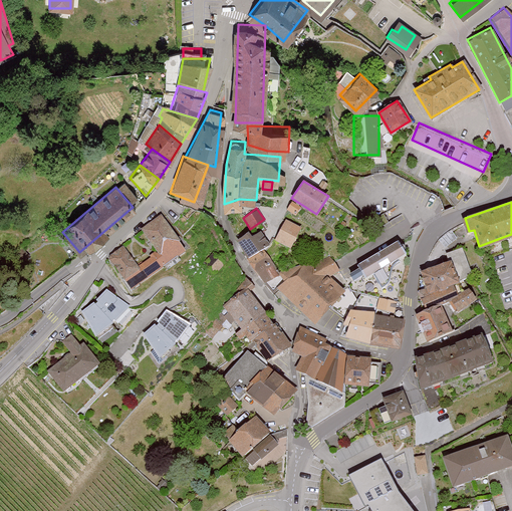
[(121,247),(108,257),(131,288),(184,250),(160,216),(142,229),(158,252),(136,267),(121,247)]
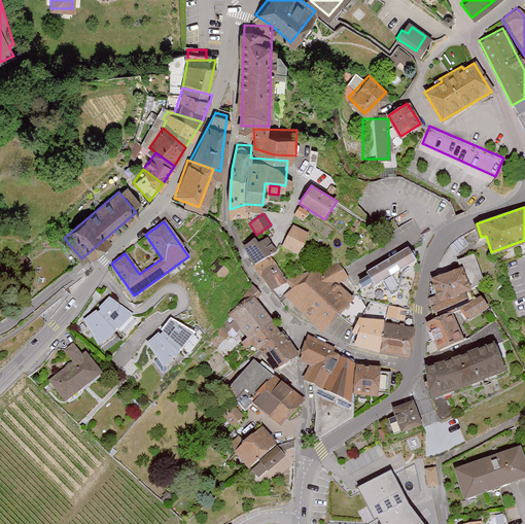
[(292,224),(282,243),(298,251),(308,233),(292,224)]
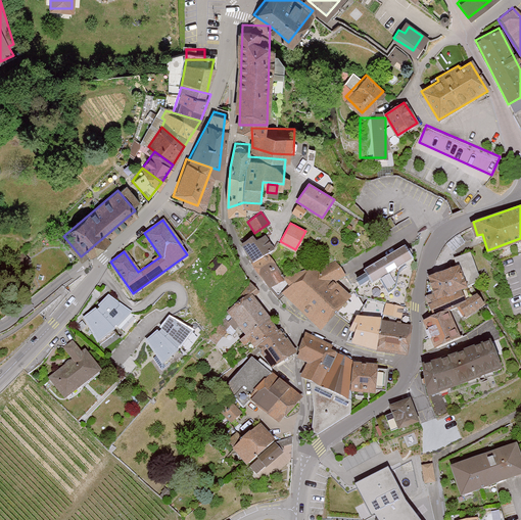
[(252,235),(241,243),(253,261),(274,246),(265,234),(256,240),(252,235)]
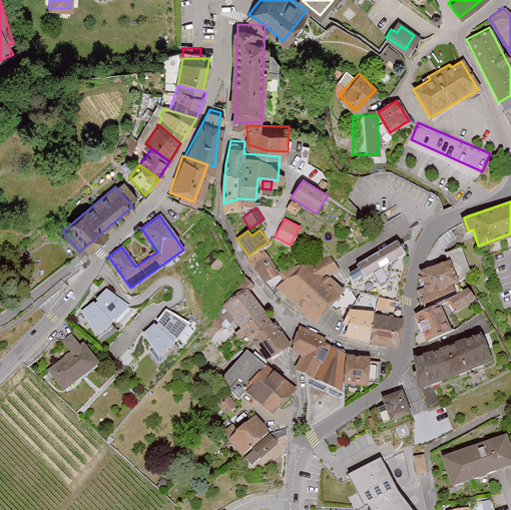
[(358,262),(359,265),(349,271),(353,278),(363,272),(365,276),(371,272),(381,286),(387,280),(392,264),(396,258),(403,252),(395,239),(358,262)]
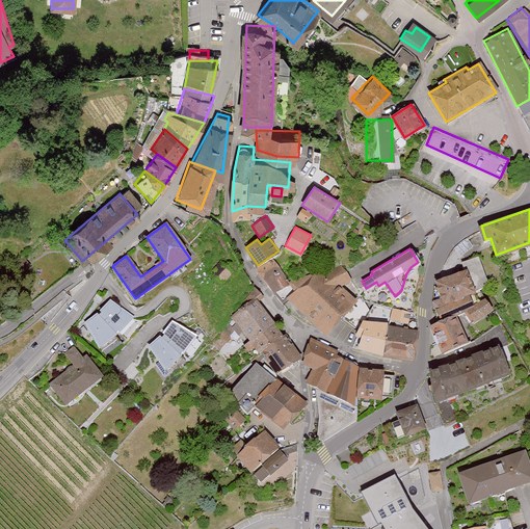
[(289,300),(327,333),(353,302),(335,287),(350,279),(339,264),(320,275),(314,270),(289,300)]
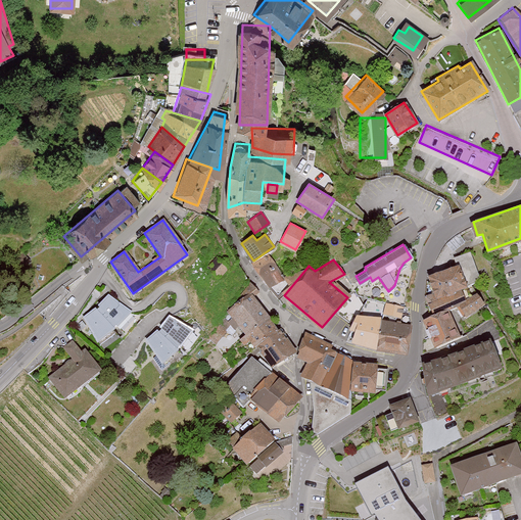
[(456,264),(429,276),(438,298),(459,289),(466,286),(456,264)]
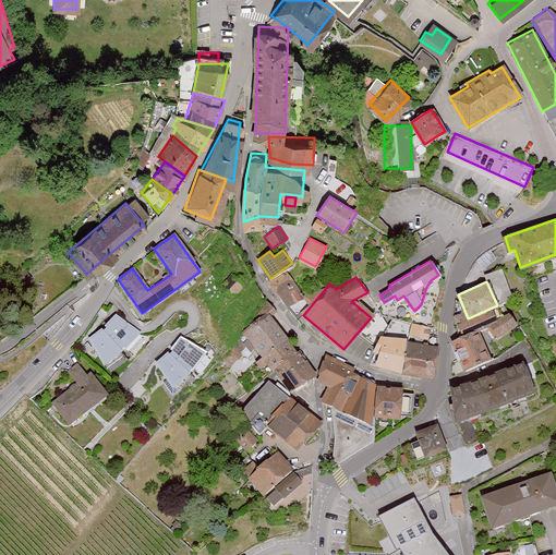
[(468,318),(459,324),(464,335),(496,320),(490,309),(468,318)]
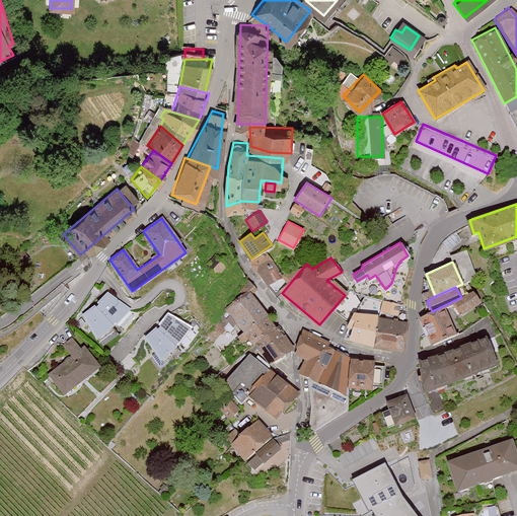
[(95,302),(82,314),(97,337),(116,324),(128,308),(105,289),(95,302)]
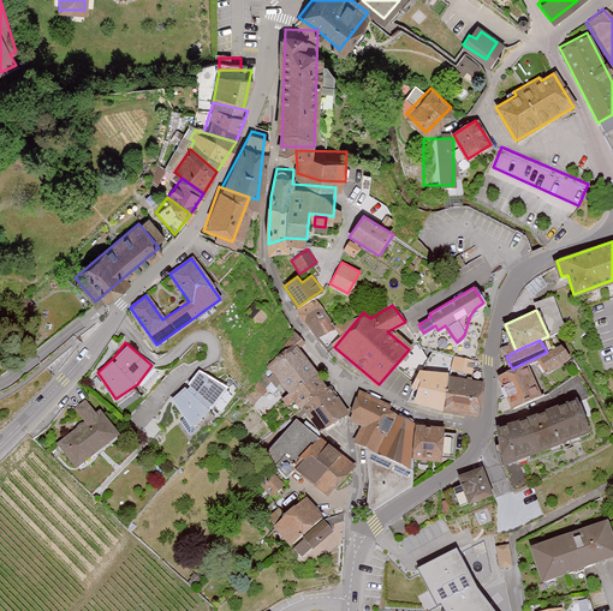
[(345,409),(296,345),(271,364),(320,429),(345,409)]
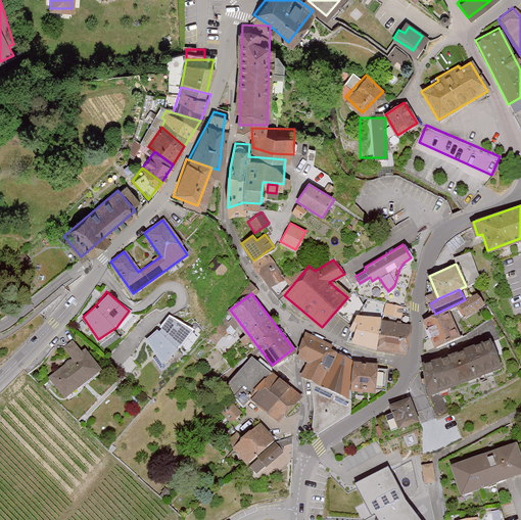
[(385,299),(382,311),(400,316),(404,303),(385,299)]
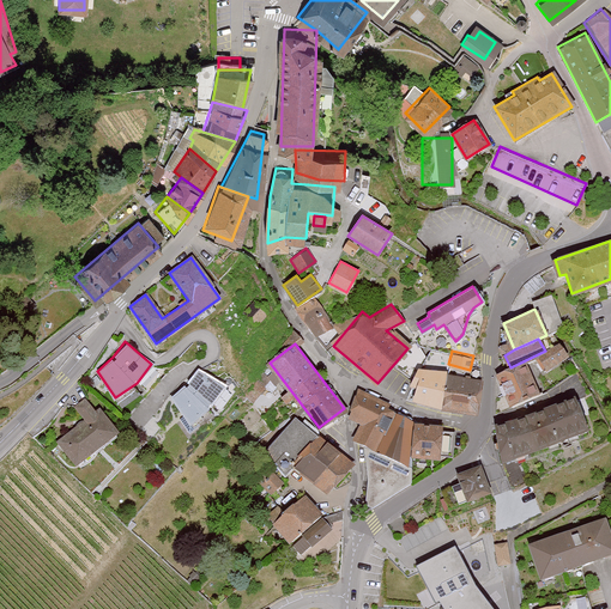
[(510,367),(497,375),(510,405),(537,394),(524,364),(510,367)]
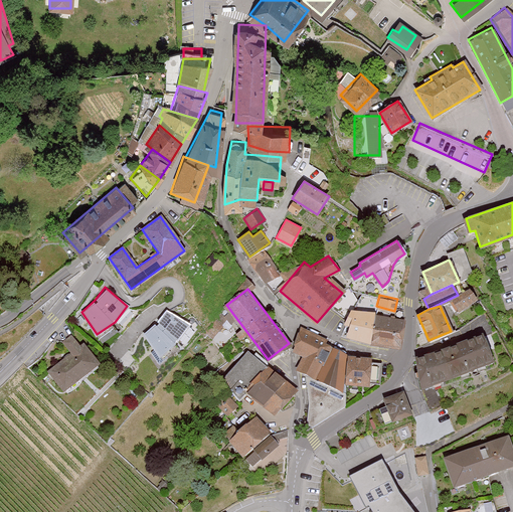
[(156,321),(143,332),(159,355),(176,342),(192,322),(166,308),(156,321)]
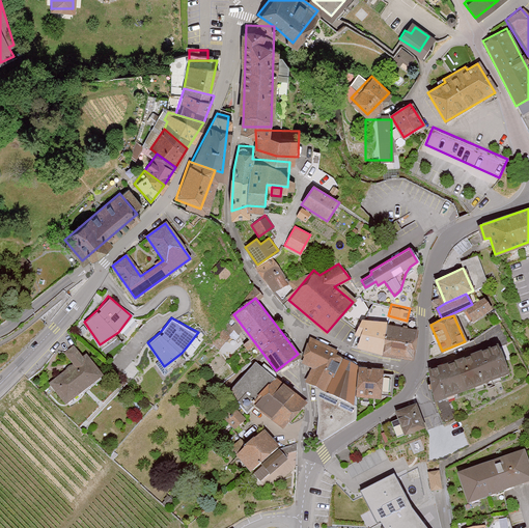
[(387,320),(361,318),(355,333),(360,334),(355,344),(384,353),(388,324),(387,320)]
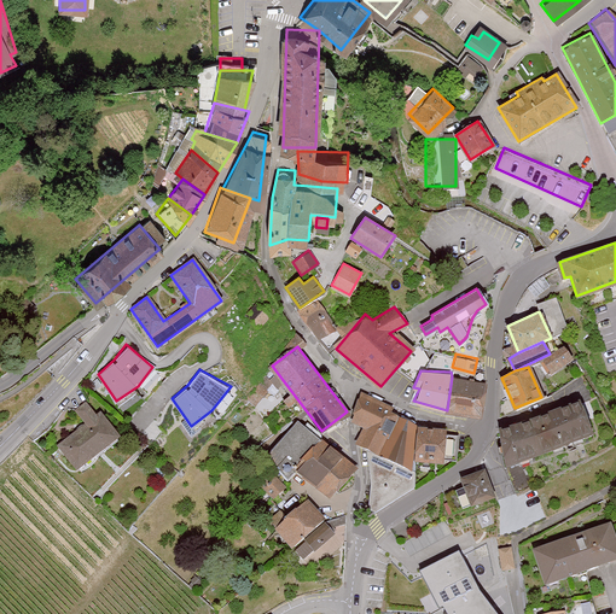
[(483,380),(452,376),(447,410),(480,414),(483,380)]
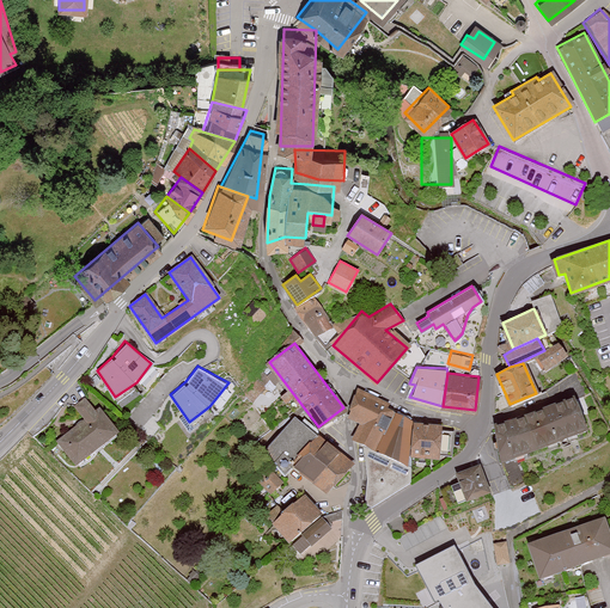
[(361,421),(352,436),(373,449),(395,412),(358,391),(346,411),(361,421)]
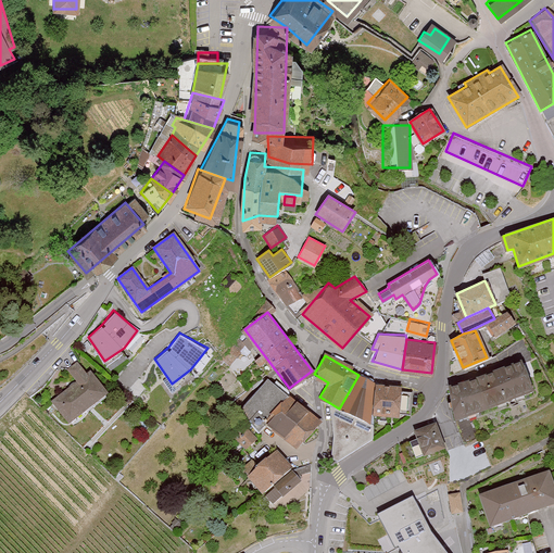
[(67,418),(109,390),(91,367),(88,369),(78,356),(68,364),(77,377),(51,396),(67,418)]
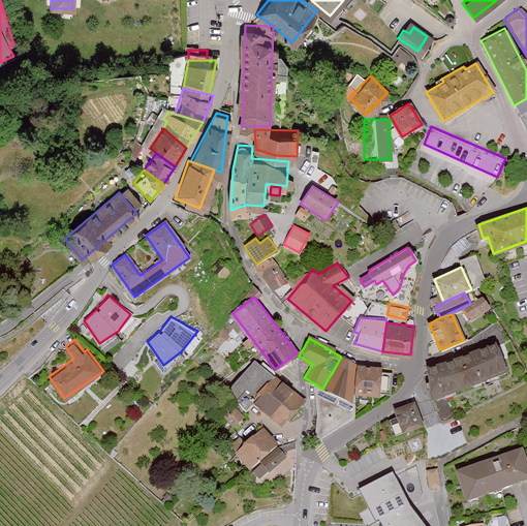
[(497,344),(426,369),(435,397),(506,372),(497,344)]
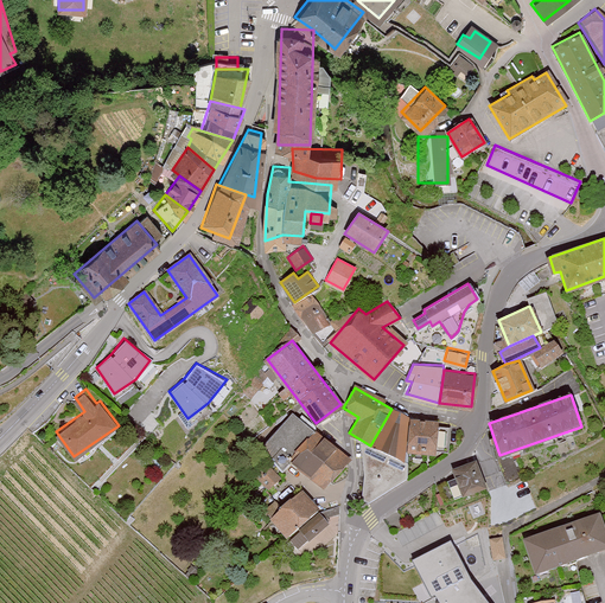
[(294,448),(312,428),(293,408),(261,444),(276,460),(281,454),(292,462),(299,453),(294,448)]
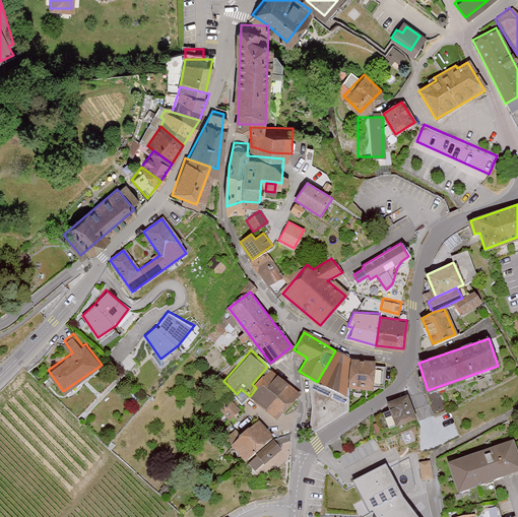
[(343,393),(346,387),(357,360),(335,350),(317,382),(343,393)]
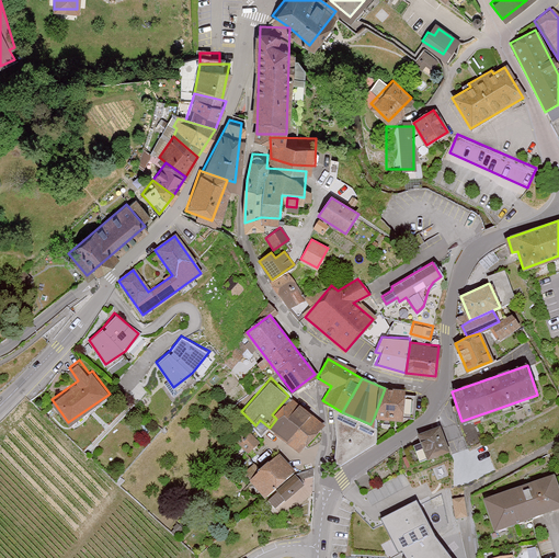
[(403,388),(385,388),(374,418),(402,419),(403,388)]
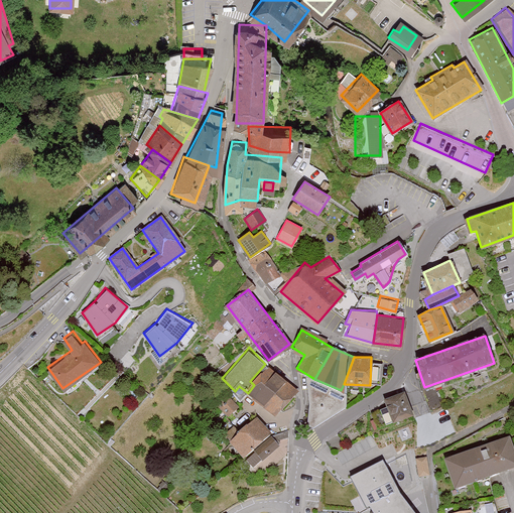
[(254,385),(248,393),(274,416),(297,391),(265,364),(250,381),(254,385)]
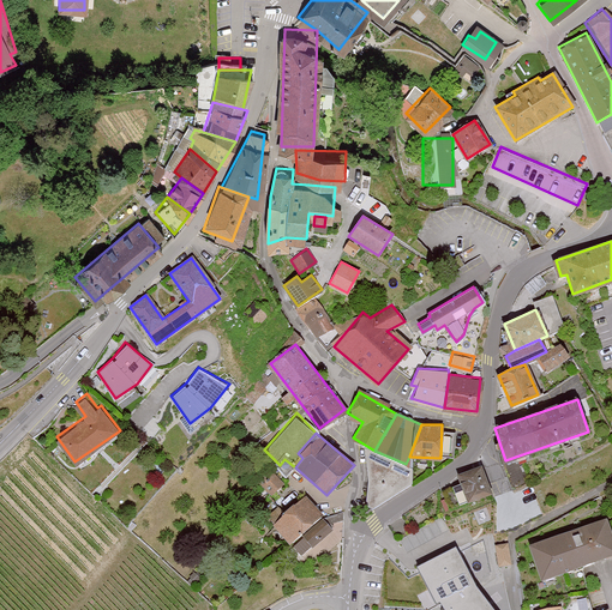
[(414,479),(363,454),(366,476),(364,501),(371,506),(414,479)]
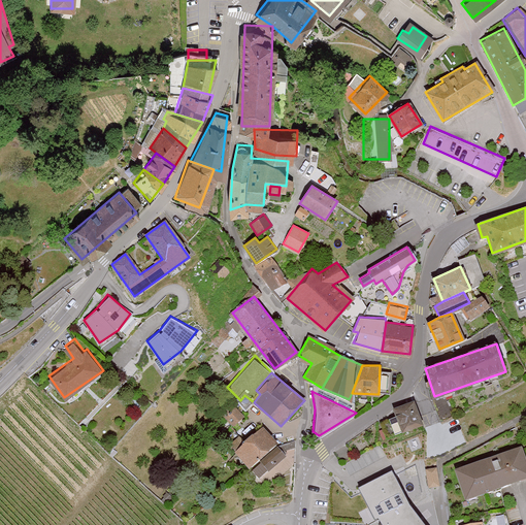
[(412,401),(393,408),(399,424),(418,418),(412,401)]
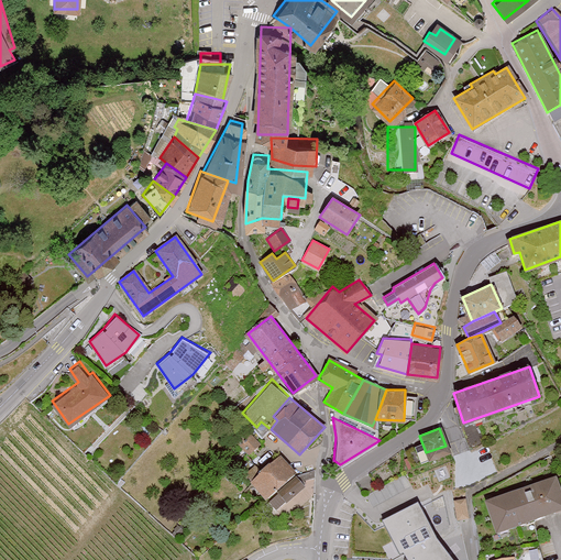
[(249,430),(238,442),(248,452),(260,440),(249,430)]
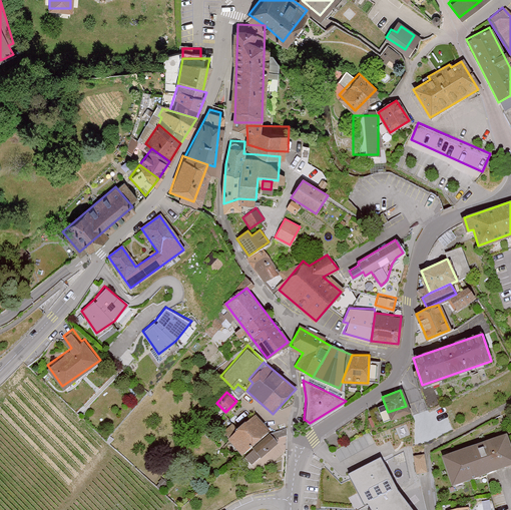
[(253,414),(227,438),(241,455),(269,431),(253,414)]
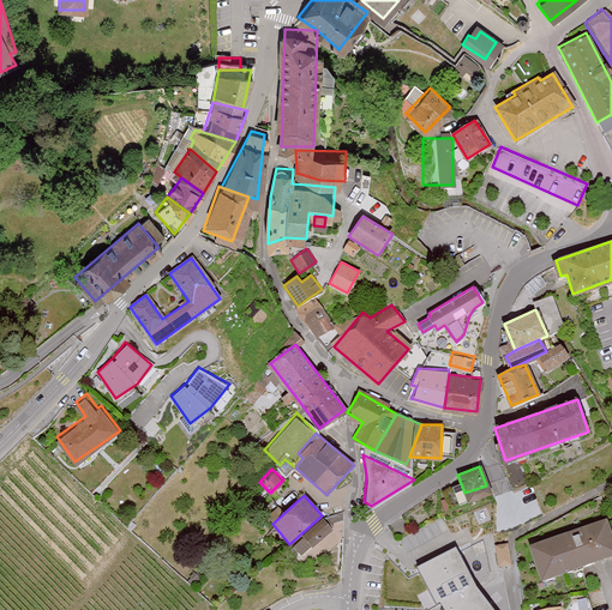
[(322,517),(301,536),(312,548),(333,529),(322,517)]
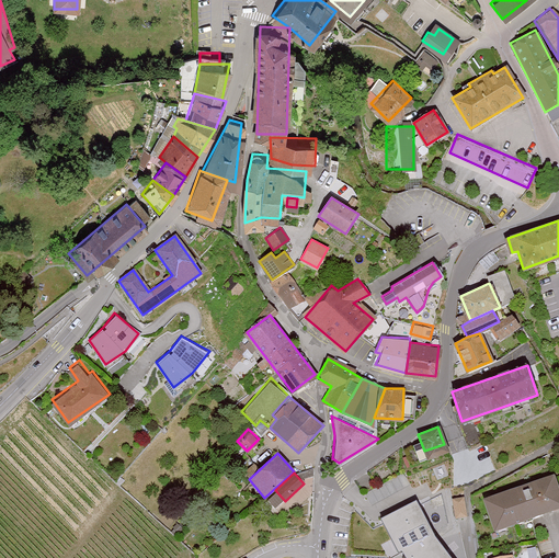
[(558,491),(552,475),(483,500),(494,532),(558,508),(558,491)]
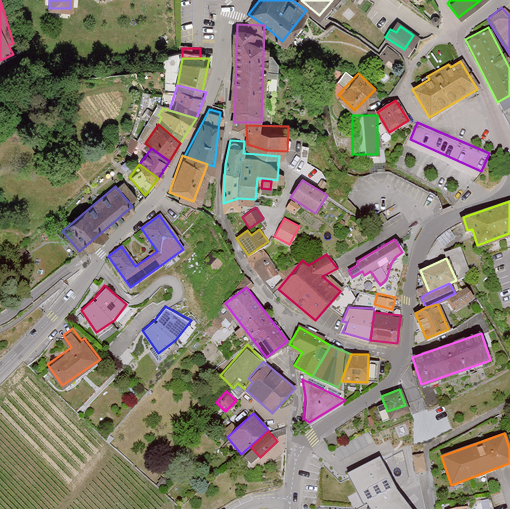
[(423,450),(412,451),(414,469),(425,468),(423,450)]
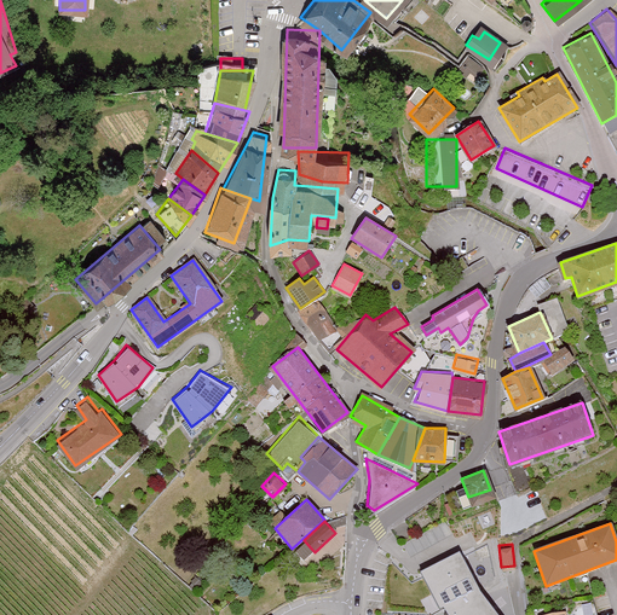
[(497,614),(457,551),(419,573),(434,611),(437,614),(497,614)]
